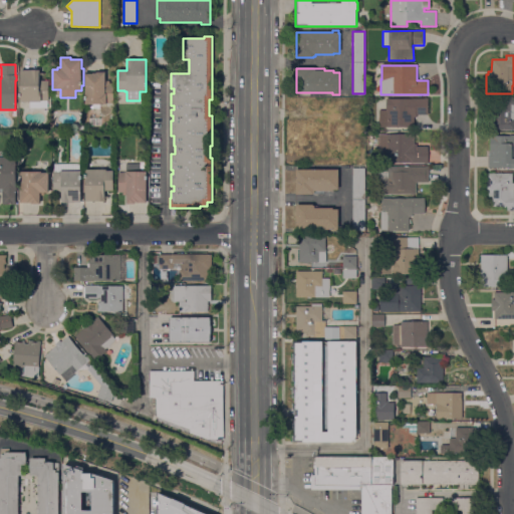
[(48,100),(47,100),(47,108),(29,108),(29,101),(20,102),(20,70),(40,70),(40,73),(43,73),(43,75),(39,75),(39,81),(48,81),(48,100)]
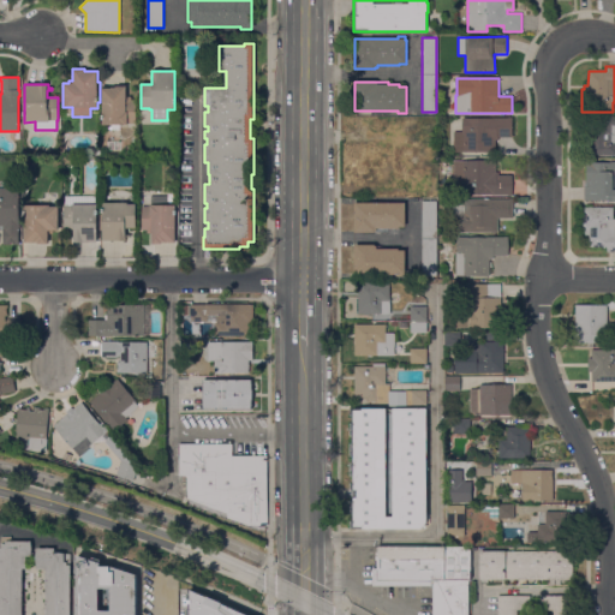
[(102,89),(111,89),(111,88),(115,88),(115,87),(126,87),(126,96),(131,96),(131,100),(136,100),(136,124),(133,124),(133,125),(102,125),(102,89)]
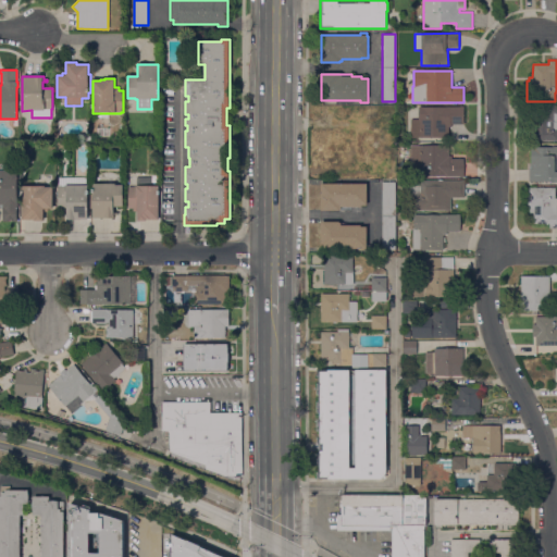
[(556,140),(533,140),(533,134),(533,128),(533,106),(556,106),(556,140)]
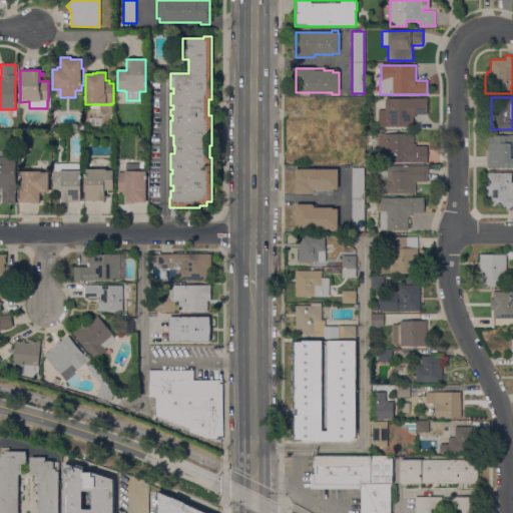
[(388,98),(388,99),(411,99),(411,98),(424,98),(427,98),(427,114),(415,114),(415,117),(413,117),(413,127),(378,127),(378,110),(385,110),(385,98),(388,98)]
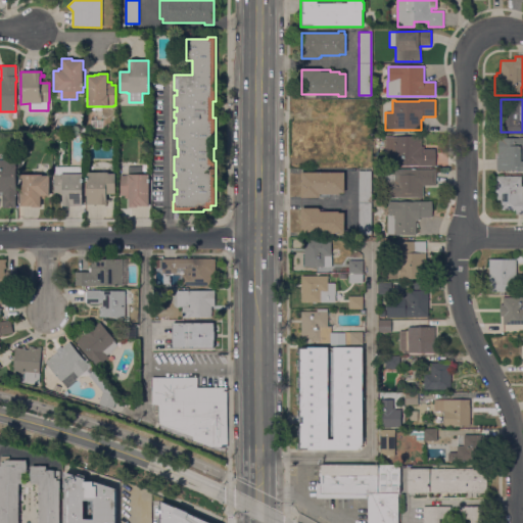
[(352,110),(352,120),(353,120),(353,122),(352,122),(352,129),(349,129),(348,144),(361,144),(360,154),(331,153),(331,123),(332,123),(332,110),(352,110)]
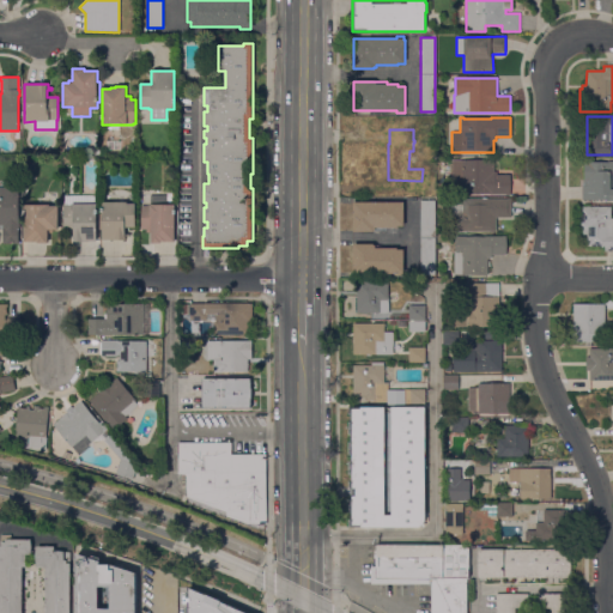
[(493,161),(493,171),(497,173),(497,175),(510,175),(510,195),(505,195),(489,195),(489,194),(460,194),(460,184),(451,184),(451,161),(493,161)]
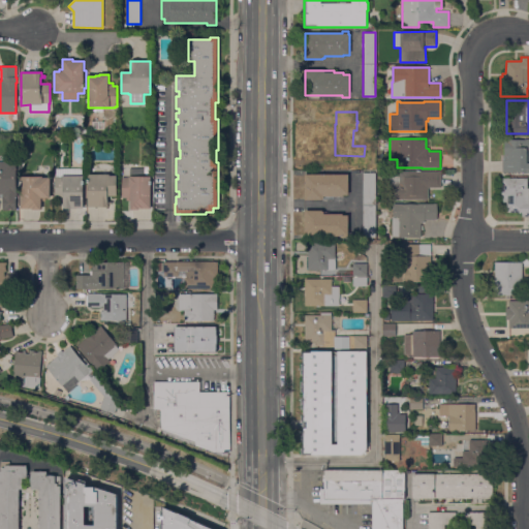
[(528,174),(525,174),(525,173),(523,173),(508,173),(502,173),(502,160),(503,160),(503,156),(504,138),(507,139),(524,139),(528,139),(528,174)]
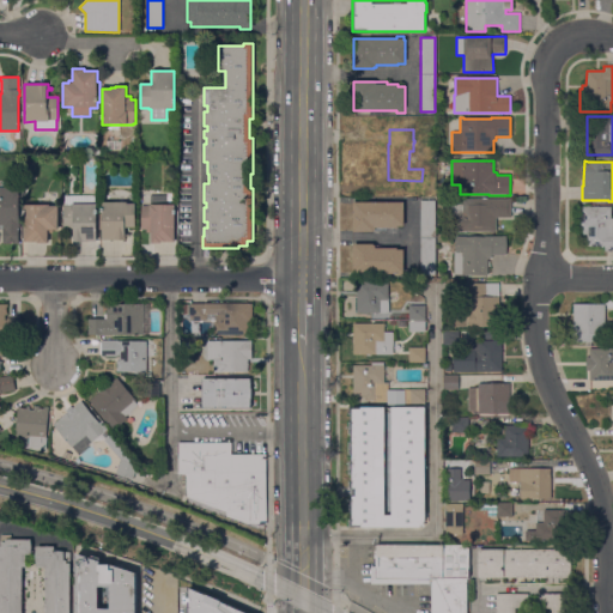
[(0,188),(18,188),(18,243),(2,243),(2,228),(4,228),(4,225),(0,225),(0,188)]
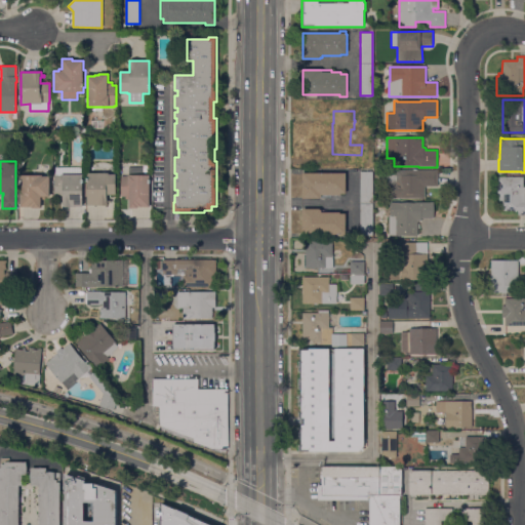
[(82,207),(63,207),(63,196),(54,196),(54,176),(55,176),(55,167),(81,167),(81,166),(85,166),(85,174),(82,174),(82,207)]
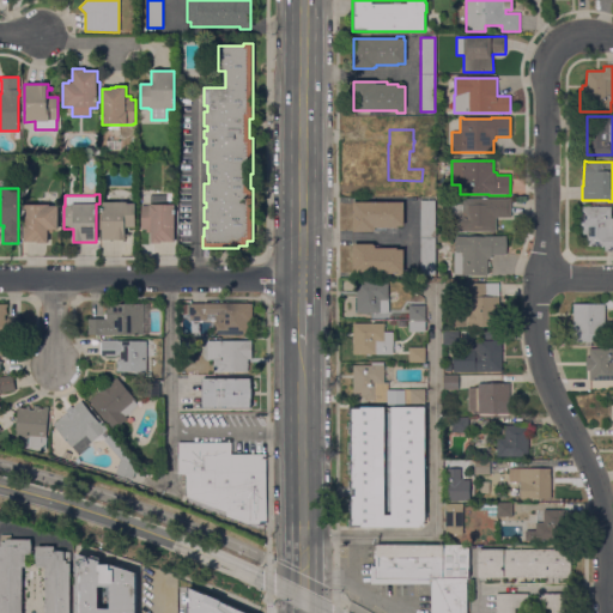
[(511,218),(496,218),(496,232),(490,232),(490,231),(459,231),(459,232),(455,232),(455,231),(448,231),(448,206),(460,206),(461,199),(481,199),(486,198),(486,199),(511,199),(511,218)]
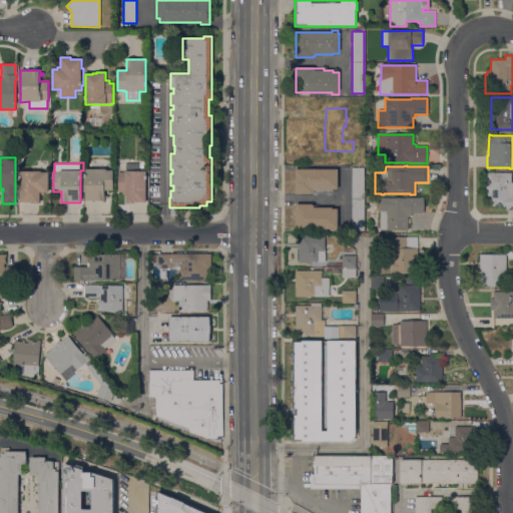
[(314,191),(314,193),(313,193),(313,194),(296,194),(296,169),(330,169),(330,167),(337,167),(337,169),(338,169),(338,189),(333,189),(333,191),(314,191)]
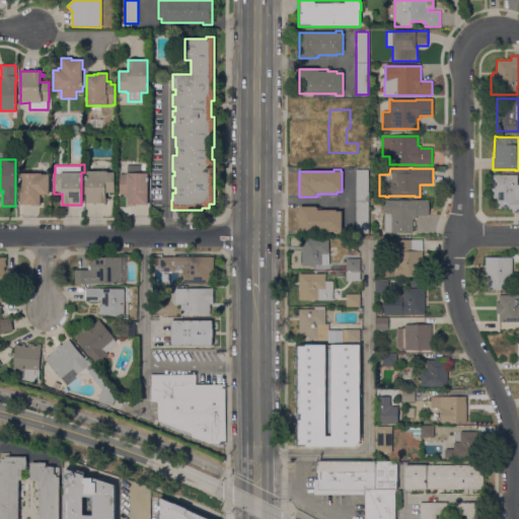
[(368,233),(356,233),(356,169),(368,169),(368,233)]
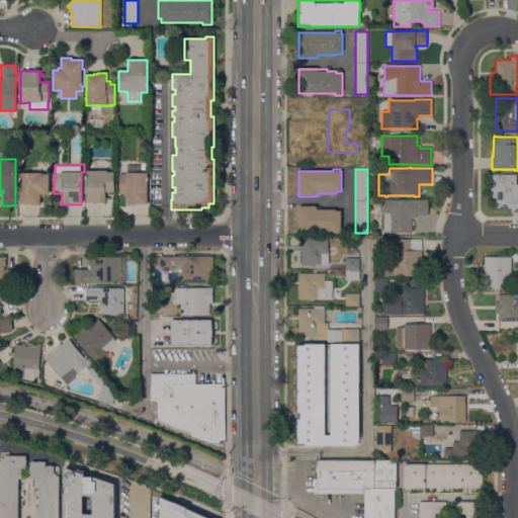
[(107,171),(107,172),(114,172),(114,192),(105,192),(106,202),(86,202),(86,171),(107,171)]
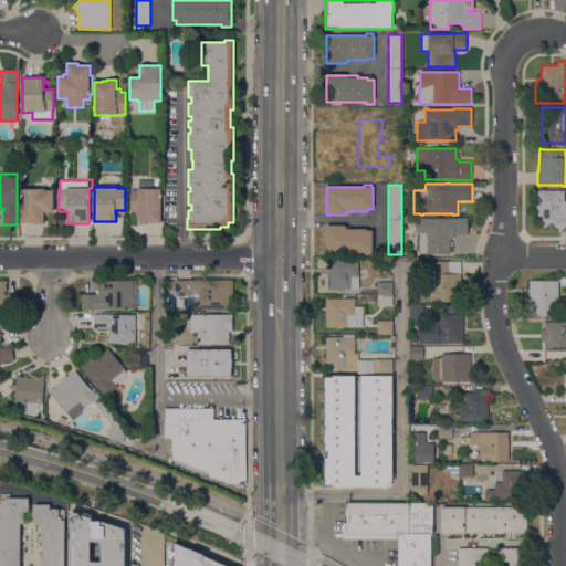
[(53,212),(49,212),(49,216),(44,216),(44,224),(34,224),(34,223),(31,223),(22,223),(22,189),(43,189),(45,189),(45,190),(53,190),(53,212)]
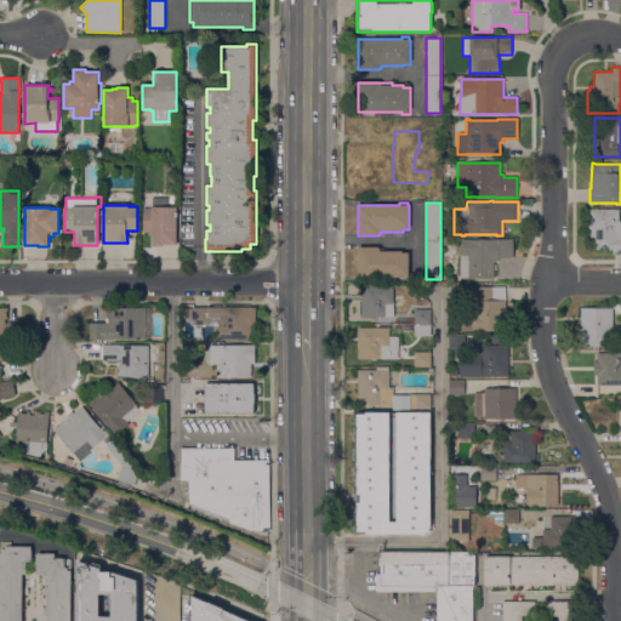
[(177,208),(177,245),(167,245),(164,245),(164,246),(153,246),(153,235),(148,235),(148,233),(143,233),(143,209),(169,209),(169,208),(177,208)]
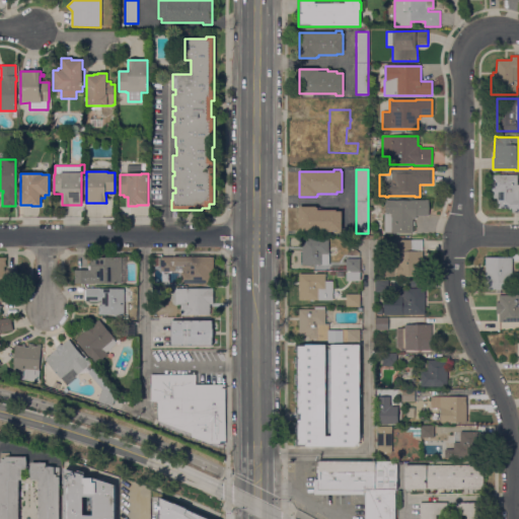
[(517,184),(518,186),(518,213),(512,213),(512,209),(497,209),(497,199),(494,198),(494,193),(491,193),(491,174),(517,175),(517,184)]
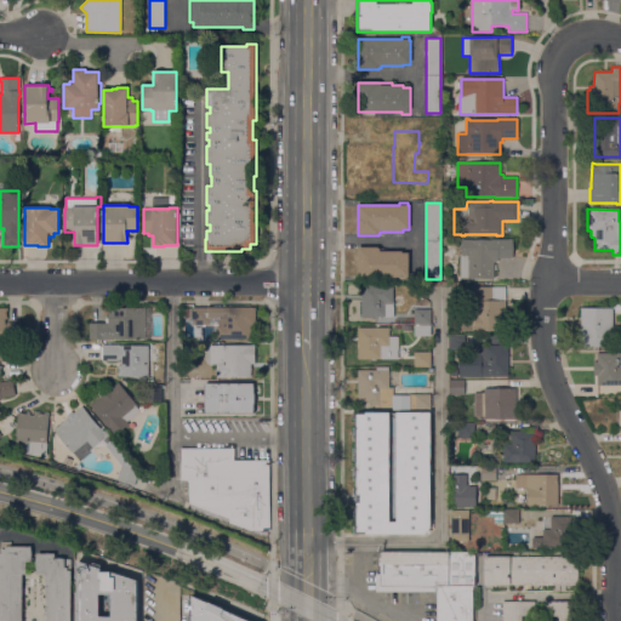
[(472,239),(472,240),(490,240),(490,239),(508,239),(513,239),(513,258),(499,258),(499,261),(494,261),(494,279),(460,279),(460,255),(461,255),(461,239),(472,239)]
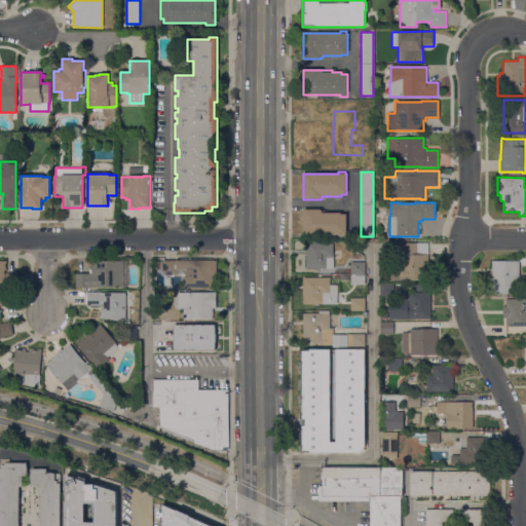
[(321,210),(321,211),(322,211),(322,213),(341,213),(341,215),(346,215),(346,236),(338,236),(309,235),(309,239),(304,239),(304,235),(303,235),(303,210),(321,210)]
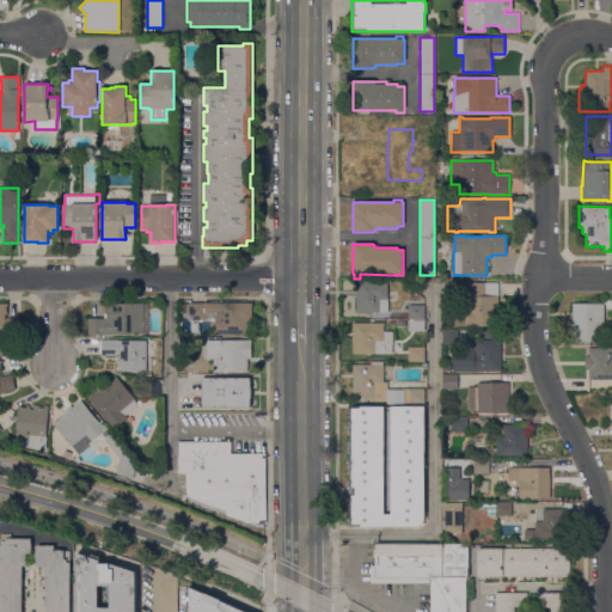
[(387,282),(387,298),(387,313),(356,313),(356,282),(387,282)]
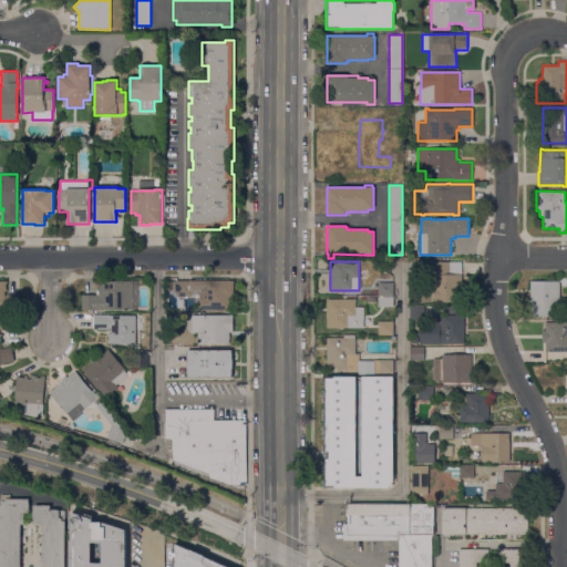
[(462,263),(462,302),(433,302),(433,287),(432,287),(432,275),(434,275),(434,263),(462,263)]
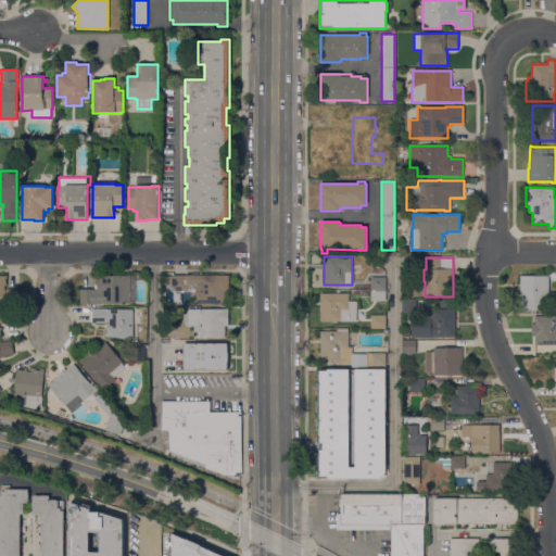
[(0,276),(7,276),(7,286),(4,286),(4,290),(5,290),(5,289),(17,289),(17,304),(0,304),(0,276)]
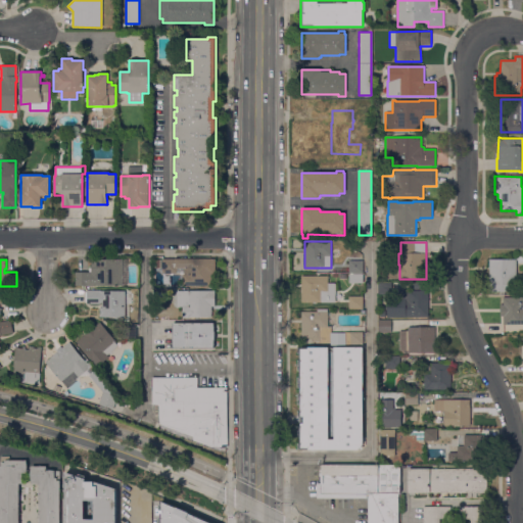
[(89,259),(127,259),(127,285),(122,285),(122,286),(92,286),(87,286),(75,286),(75,281),(77,281),(77,277),(75,277),(75,273),(89,273),(91,273),(91,272),(89,272),(89,269),(91,269),(91,262),(89,262),(89,259)]
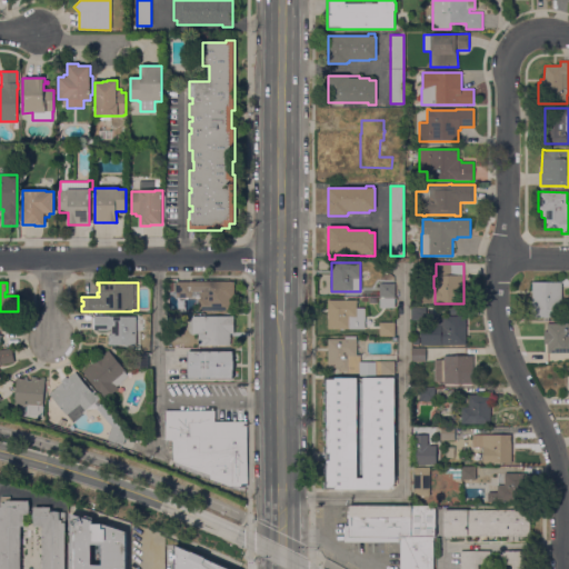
[(191,291),(191,297),(177,298),(177,282),(233,282),(233,299),(230,299),(230,311),(198,311),(198,299),(200,299),(200,291),(191,291)]
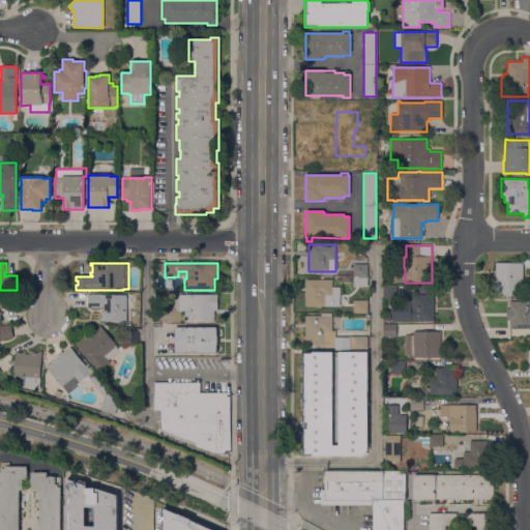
[(523,289),(520,289),(520,296),(496,296),(496,263),(523,263),(523,289)]
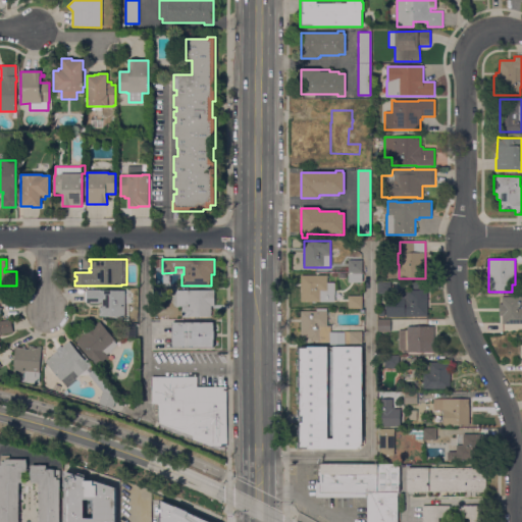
[(362,260),(362,272),(348,272),(348,260),(362,260)]
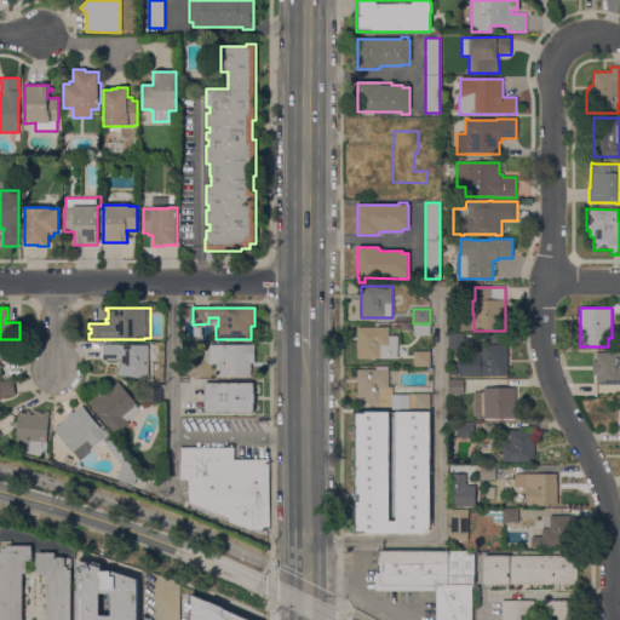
[(202,325),(202,339),(193,339),(193,325),(202,325)]
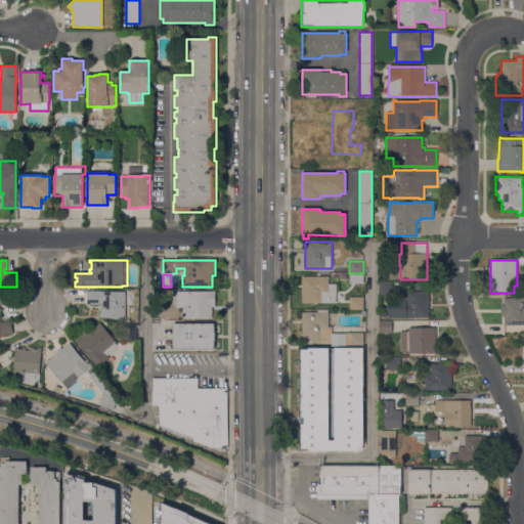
[(363,275),(363,285),(349,285),(349,275),(363,275)]
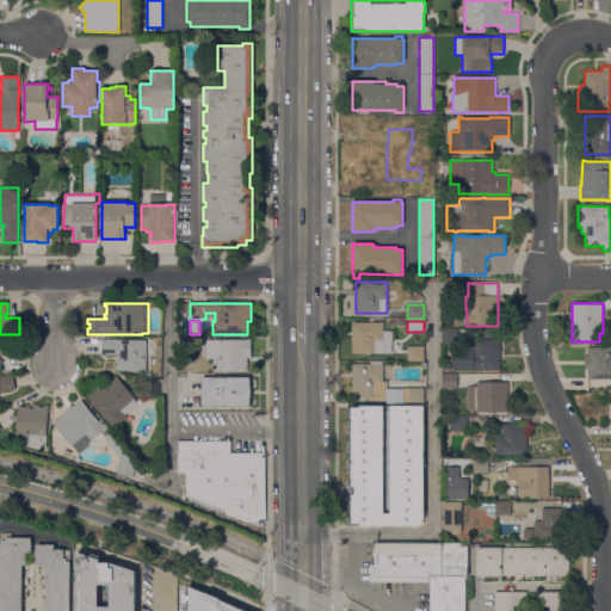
[(383,322),(383,331),(392,331),(392,355),(352,355),(352,322),(383,322)]
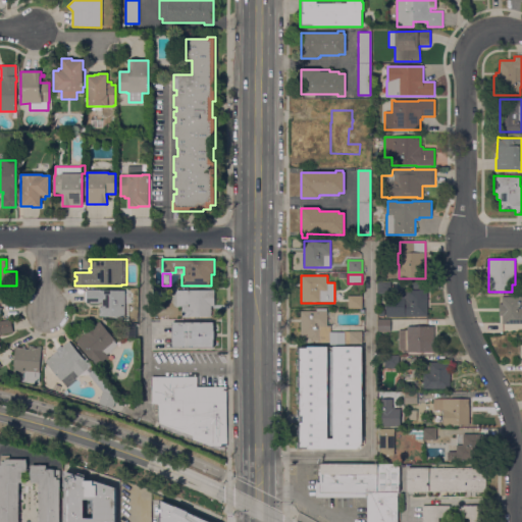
[(377,282),(390,282),(390,294),(377,294),(377,282)]
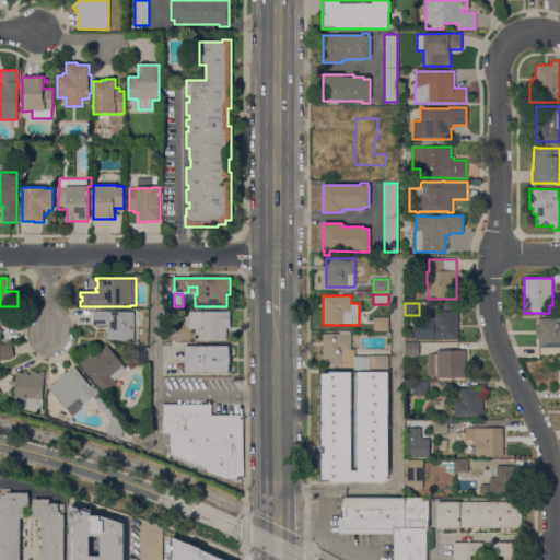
[(179,310),(179,322),(164,322),(164,310),(179,310)]
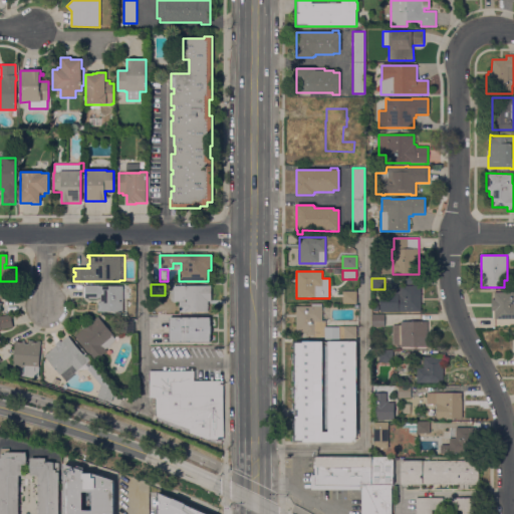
[(97,285),(97,286),(122,286),(122,311),(97,312),(97,309),(98,309),(98,304),(97,304),(97,303),(100,302),(100,298),(98,298),(85,299),(85,285),(97,285)]
